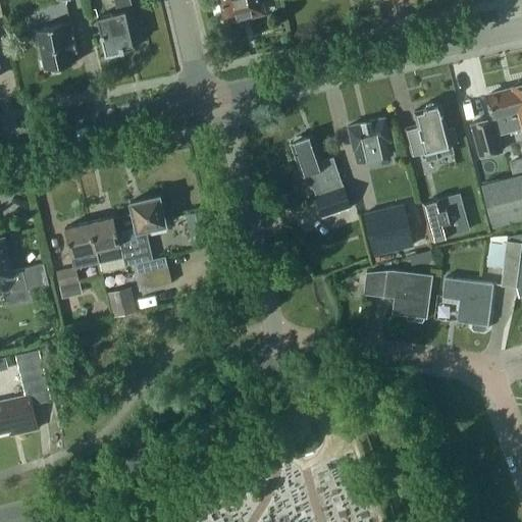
[(97,16),(106,54),(135,47),(131,30),(137,28),(133,8),(132,8),(129,0),(115,0),(118,11),(97,16)]
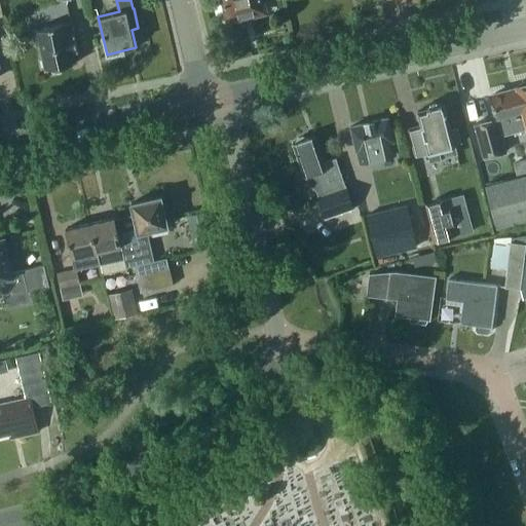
[(223,0),(228,20),(264,10),(261,0),(223,0)]
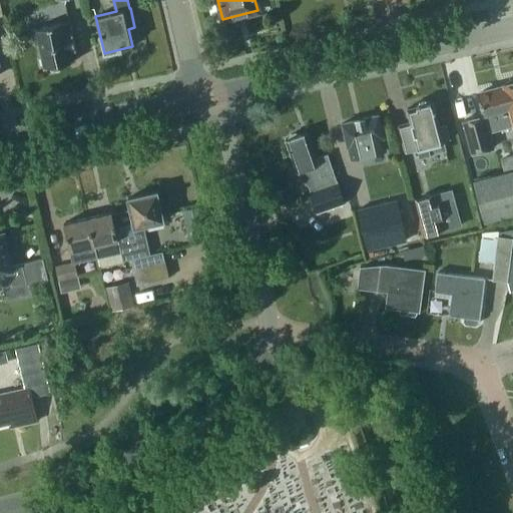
[(76,49),(69,21),(32,29),(35,43),(39,43),(45,67),(73,61),(70,50),(76,49)]
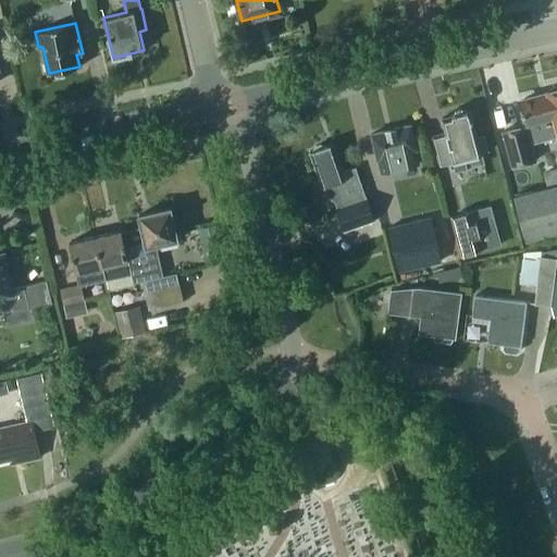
[(556,87),(546,90),(546,94),(520,101),(525,125),(503,131),(511,165),(535,159),(531,143),(556,136),(556,87)]
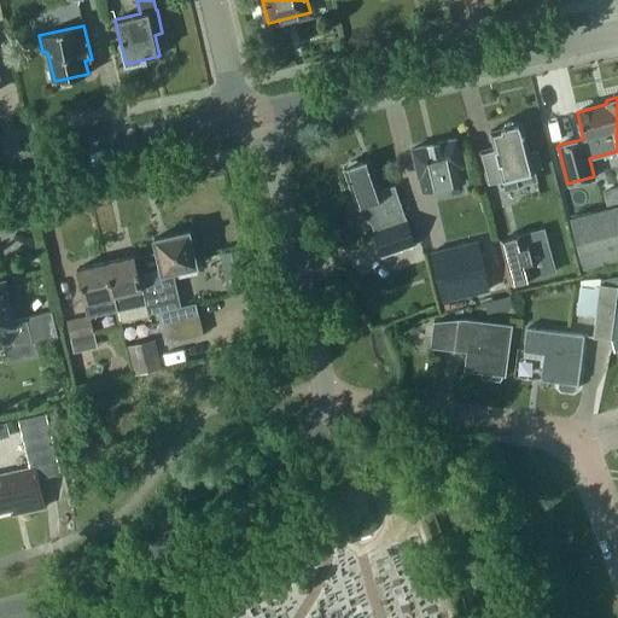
[(495,147),(479,151),(488,182),(503,179),(506,188),(537,181),(535,170),(534,170),(534,169),(542,167),(538,150),(529,152),(522,122),(490,130),(495,147)]
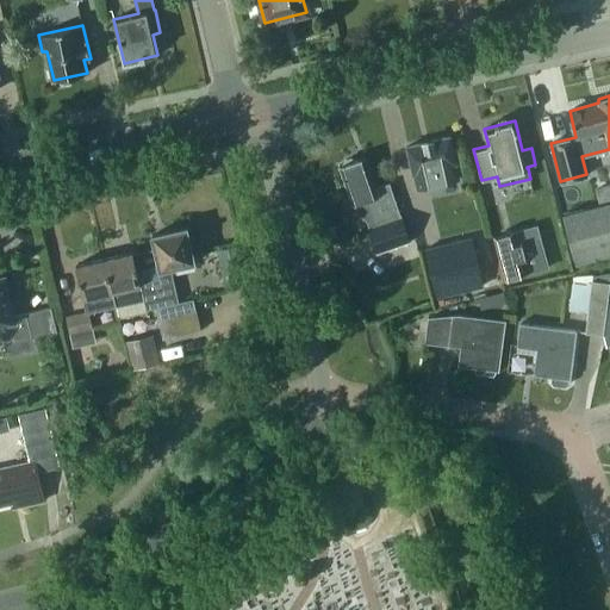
[(455,163),(449,136),(406,147),(414,173),(417,188),(459,178),(455,163)]
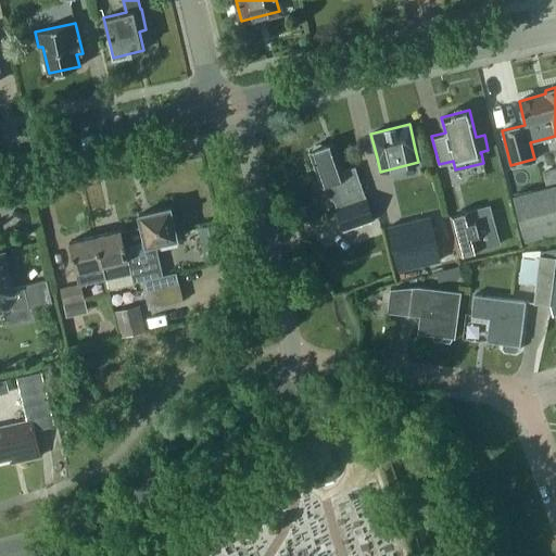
[(329,197),(333,200),(339,199),(341,206),(336,209),(343,229),(373,219),(354,166),(342,171),(332,142),(308,151),(321,187),(324,186),(326,191),(329,197)]
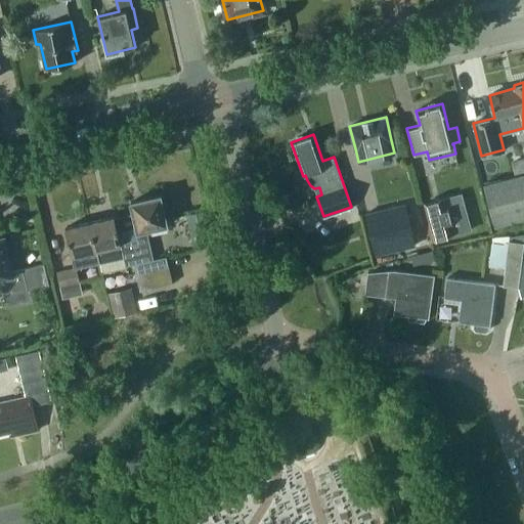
[(523,156),(514,159),(517,170),(523,167),(523,156)]
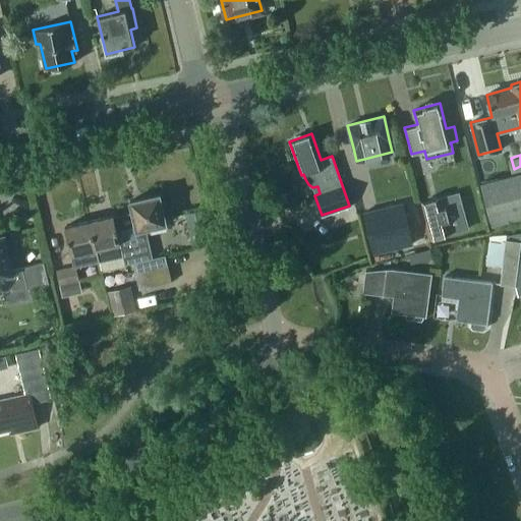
[(520,172),(480,182),(491,225),(520,217),(520,172)]
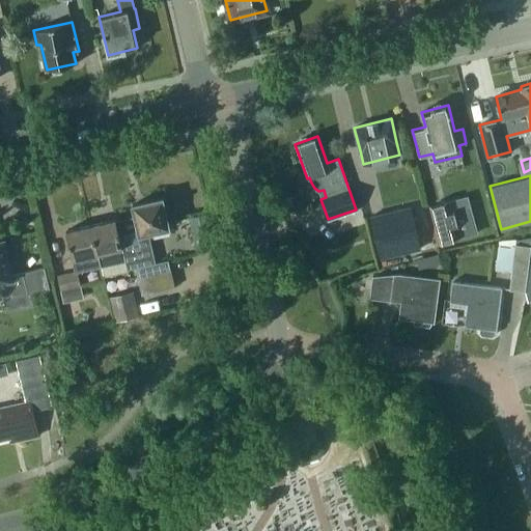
[(149,259),(143,234),(169,228),(163,197),(132,204),(135,218),(120,221),(130,263),(149,259)]
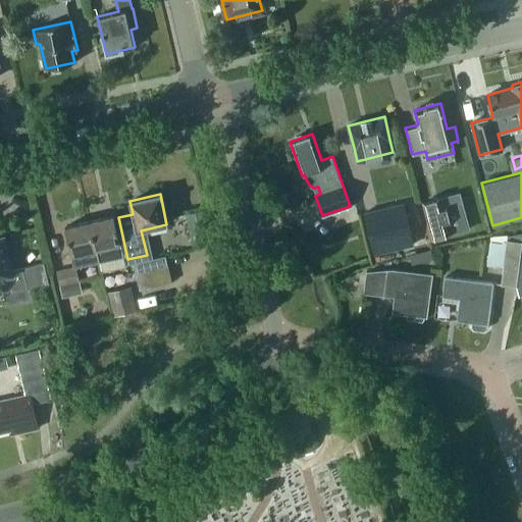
[(441,210),(439,199),(423,203),(432,239),(468,229),(462,205),(441,210)]
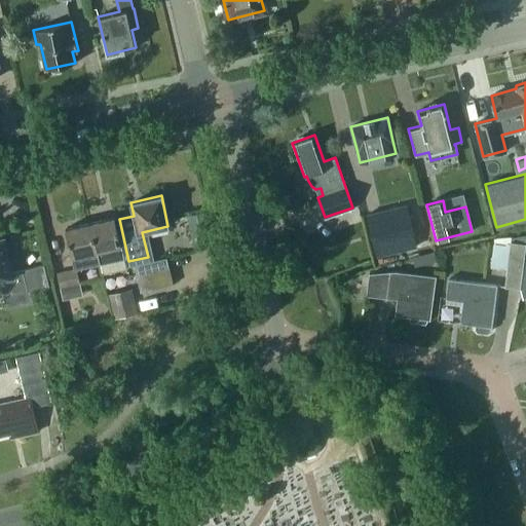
[(407,205),(367,215),(376,256),(416,246),(407,205)]
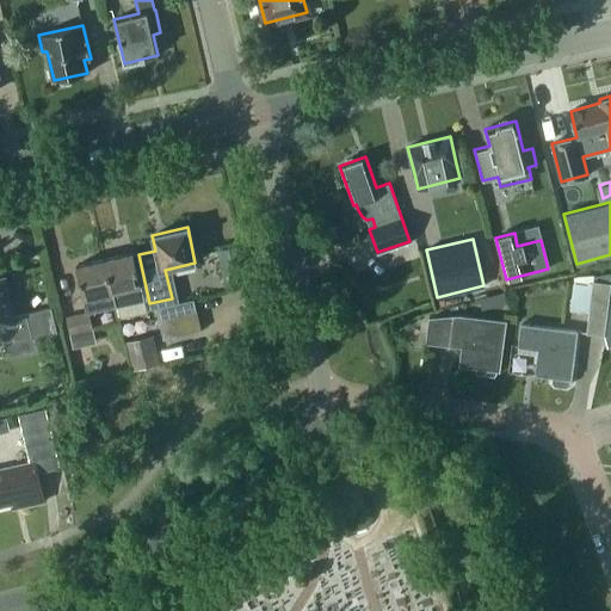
[(133,252),(104,259),(115,306),(143,300),(137,273),(133,252)]
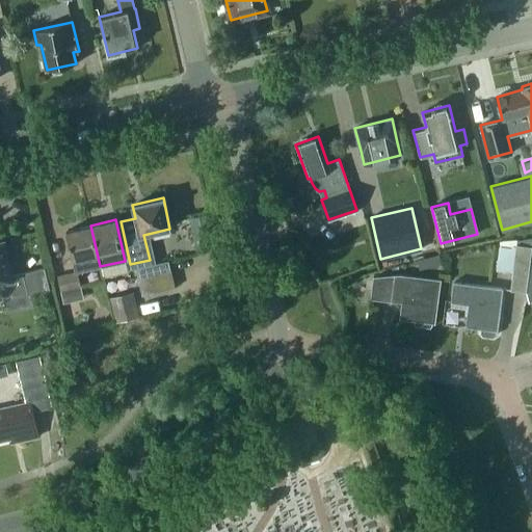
[(100,266),(90,225),(65,231),(75,272),(58,276),(61,291),(82,286),(78,271),(100,266)]
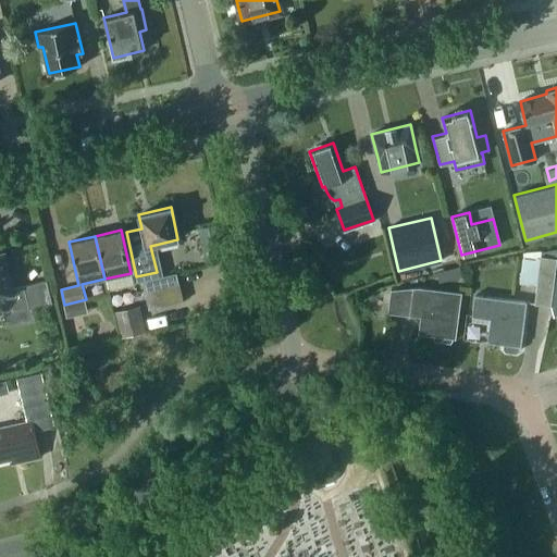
[(536,283),(534,304),(551,306),(554,317),(556,314),(556,249),(548,248),(547,256),(540,256),(540,258),(536,257),(535,259),(522,257),(520,281),(536,283)]
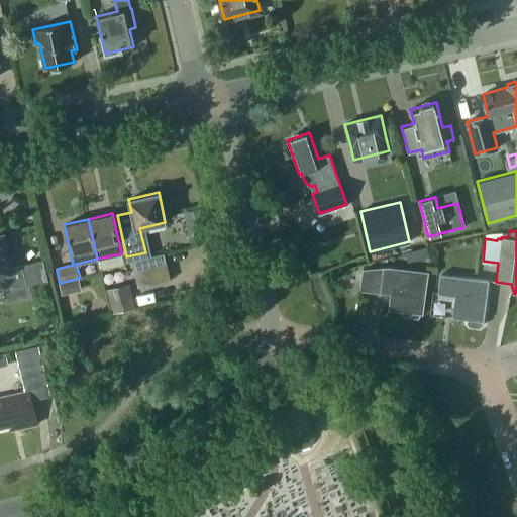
[(0,273),(1,273),(5,291),(26,286),(37,283),(47,281),(42,261),(33,263),(22,266),(10,268),(3,234),(0,235),(0,273)]
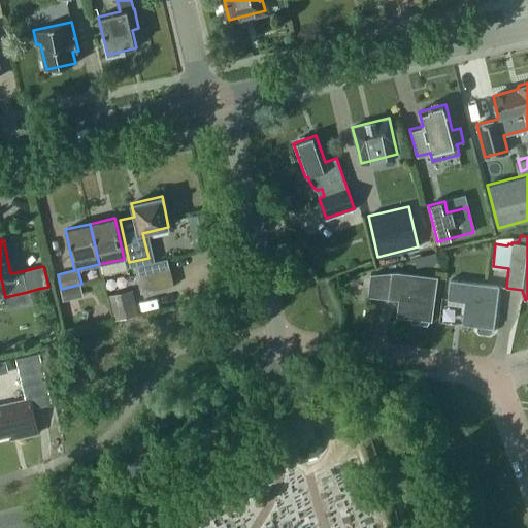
[(416,267),(438,262),(436,253),(414,258),(416,267)]
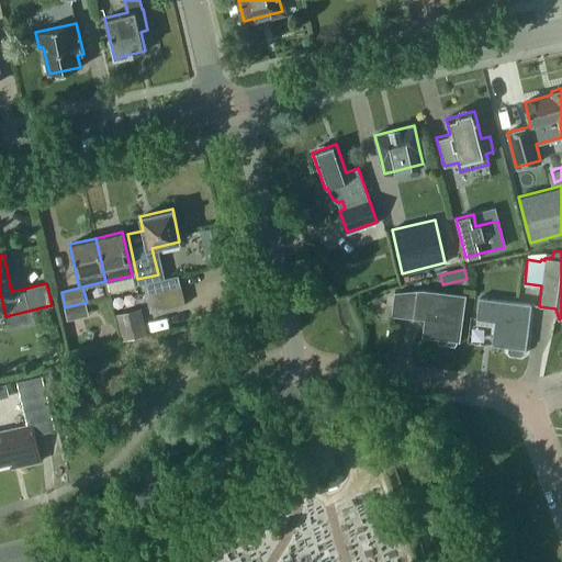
[(178,276),(144,283),(150,312),(184,304),(178,276)]
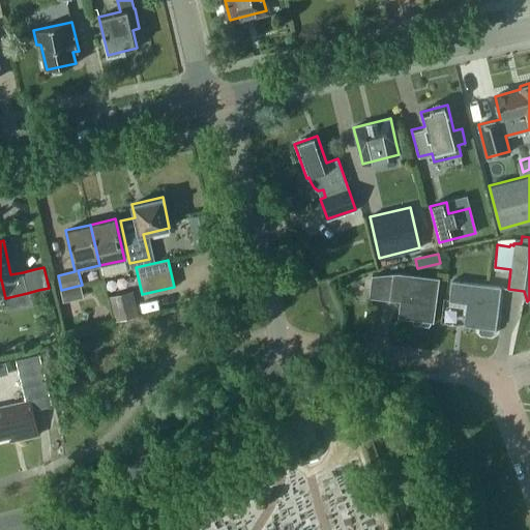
[(371,275),(369,297),(401,301),(399,317),(413,319),(413,321),(414,324),(425,325),(428,323),(428,320),(430,321),(435,278),(392,273),(371,275)]
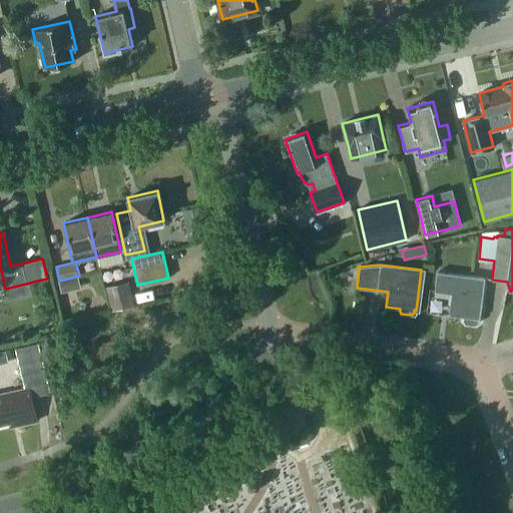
[(484,279),(437,272),(435,291),(452,293),(449,315),(464,317),(464,321),(466,324),(475,325),(478,323),(478,319),(479,319),(484,279)]
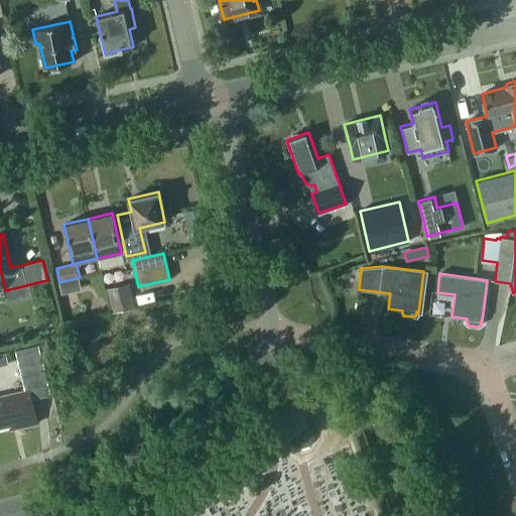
[(77,290),(74,278),(59,282),(62,293),(77,290)]
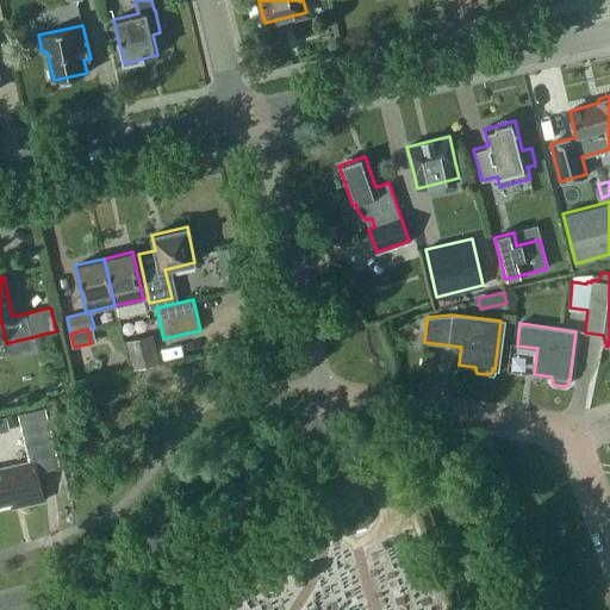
[(159,361),(153,335),(125,342),(131,368),(159,361)]
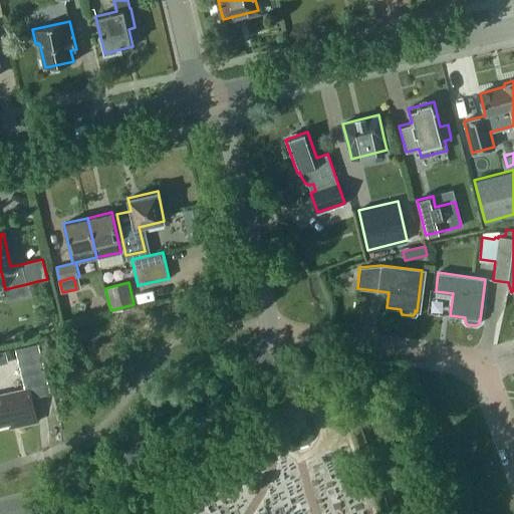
[(19,426),(37,422),(31,397),(42,395),(37,370),(25,373),(29,388),(0,395),(0,425),(18,422),(19,426)]
